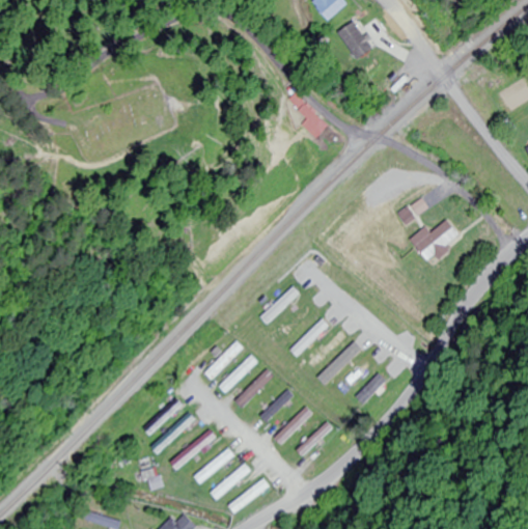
[(312,0),(311,1),(326,20),(346,4),(343,0),(312,0)]
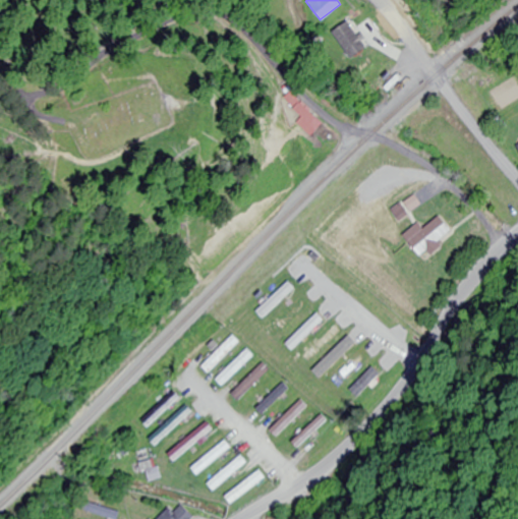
[(295,121),(310,134),(323,122),(289,90),(281,98),(300,116),(295,121)]
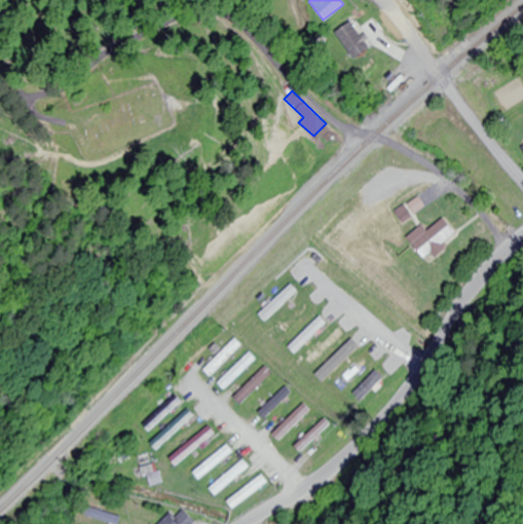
[(395,211),(401,221),(424,206),(418,195),(395,211)]
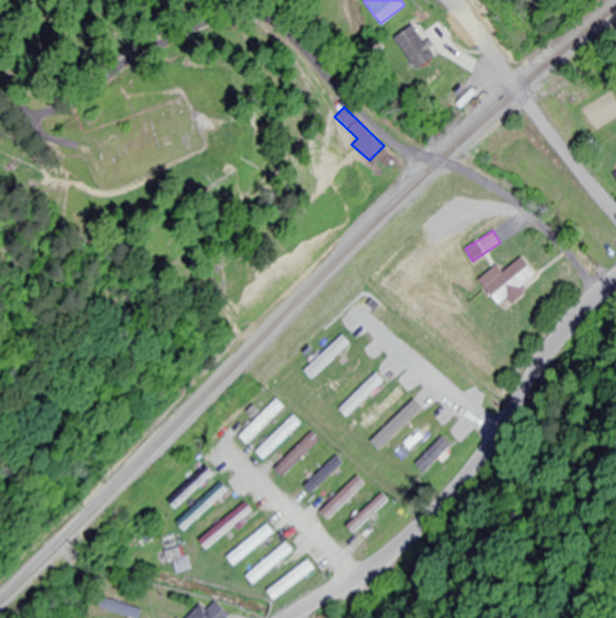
[(504,272),(498,264),(478,280),(499,303),(535,270),(522,256),(504,272)]
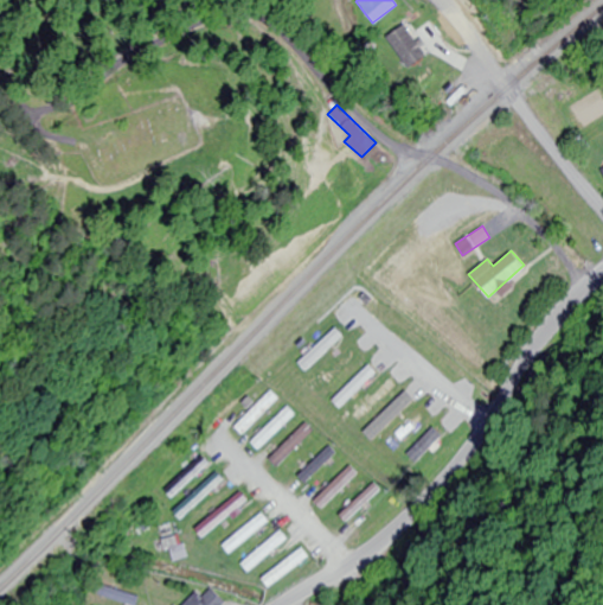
[(340,335),(333,326),(295,364),(303,371),(340,335)]
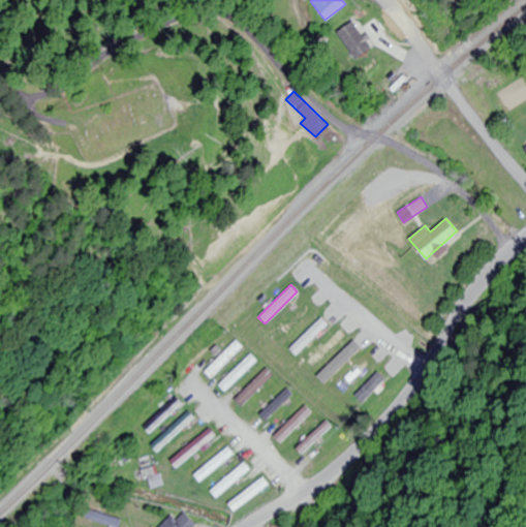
[(312,307),(305,300),(270,336),(278,343),(312,307)]
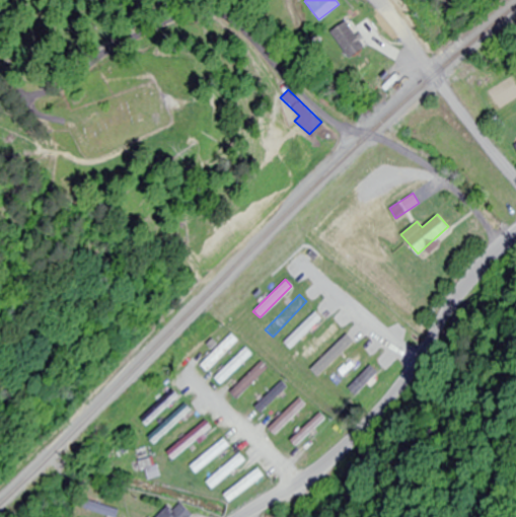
[(285,340),(292,348),(321,318),(314,310),(285,340)]
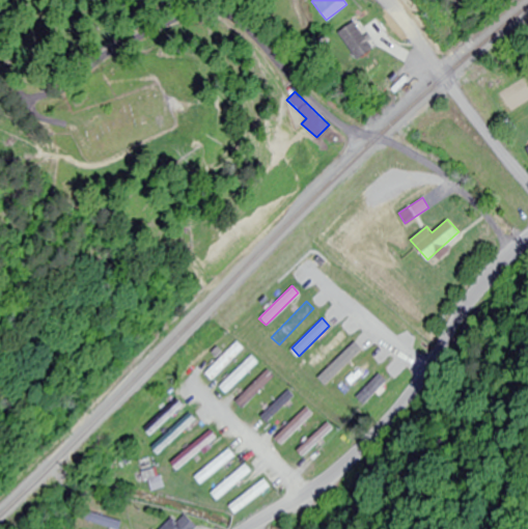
[(204,372),(212,379),(243,347),(235,340),(204,372)]
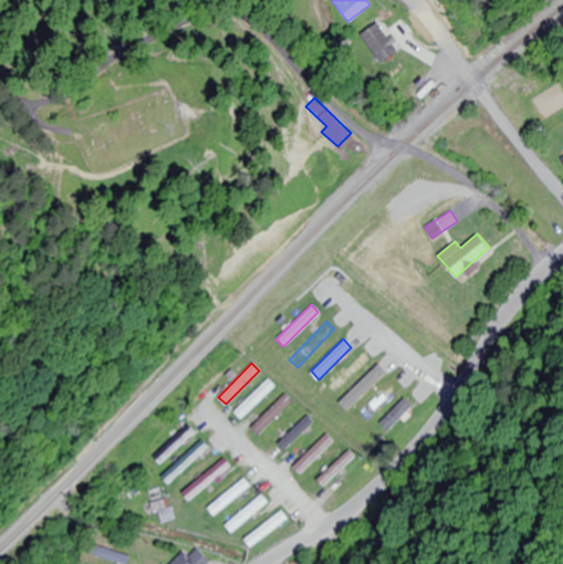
[(379,376),(373,369),(347,396),(354,403),(379,376)]
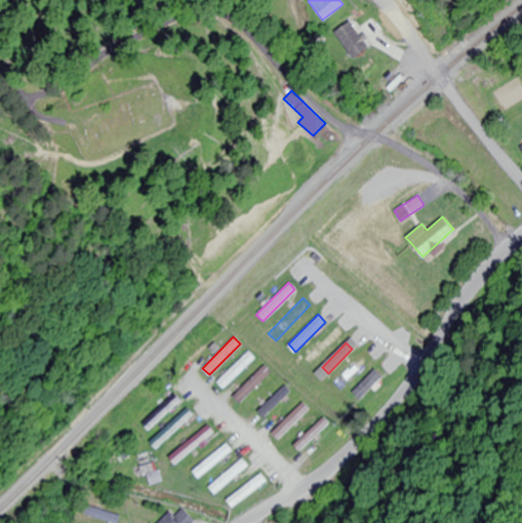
[(222,388),(254,358),(248,350),(214,380),(222,388)]
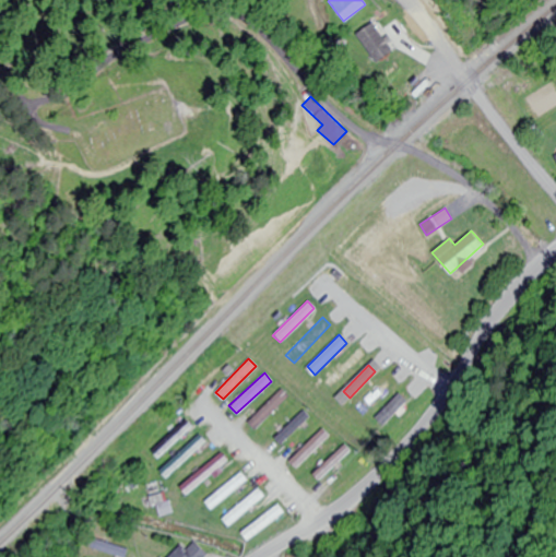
[(393,383),(386,376),(358,403),(365,411),(393,383)]
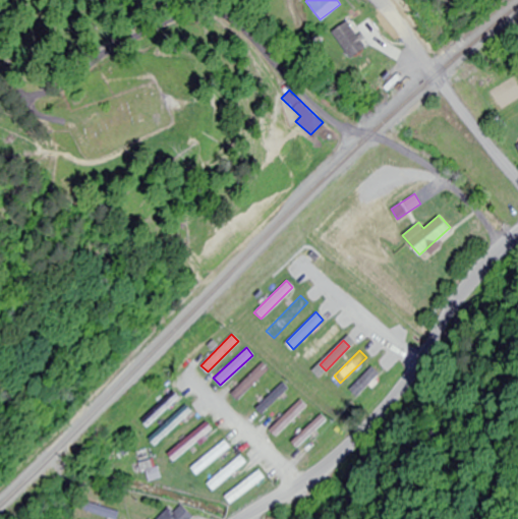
[(231,392),(239,400),(269,368),(262,360),(231,392)]
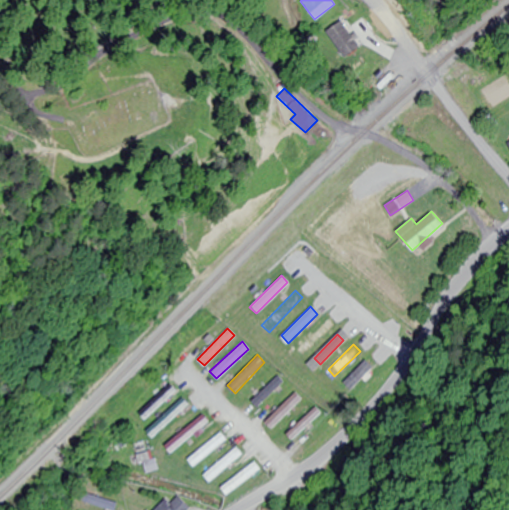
[(375,363),(369,356),(341,383),(347,389),(375,363)]
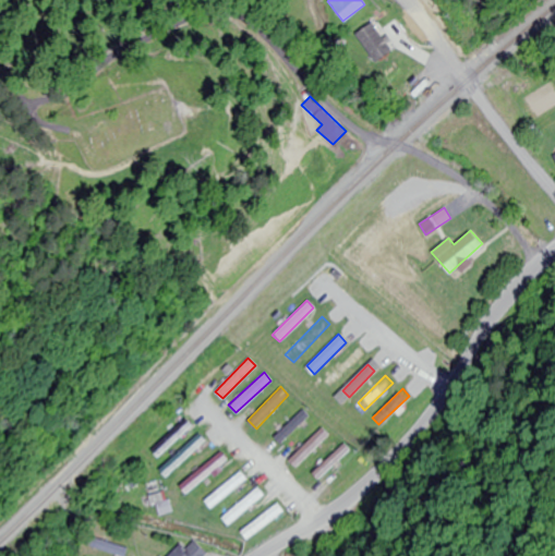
[(274,437),(279,444),(309,415),(302,409),(274,437)]
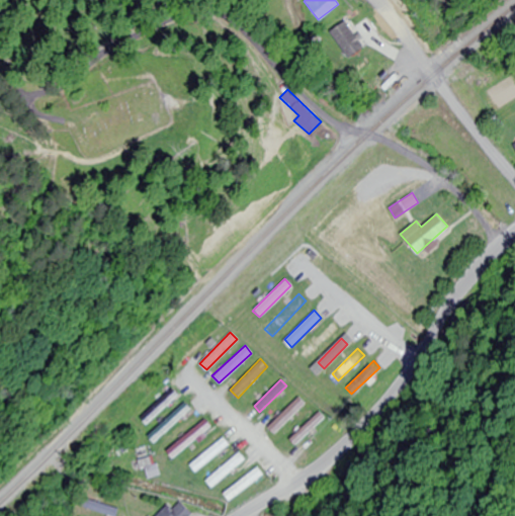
[(176,394),(170,388),(140,416),(147,423),(176,394)]
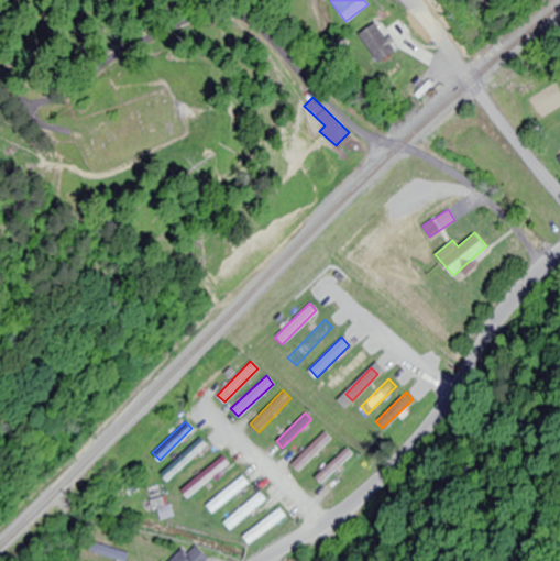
[(291,464),(297,472),(331,438),(325,430),(291,464)]
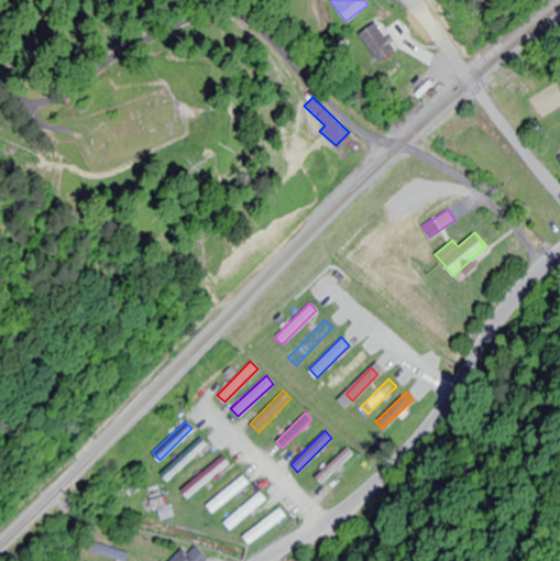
[(206,443),(198,436),(162,473),(168,480),(206,443)]
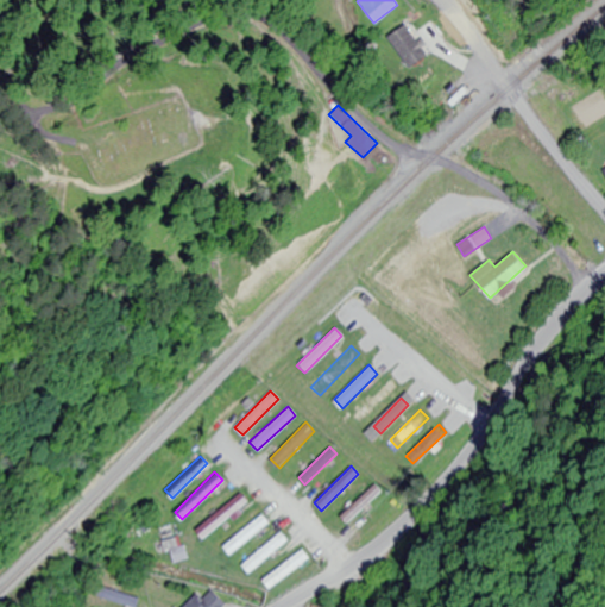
[(380,490),(373,482),(339,517),(347,524),(380,490)]
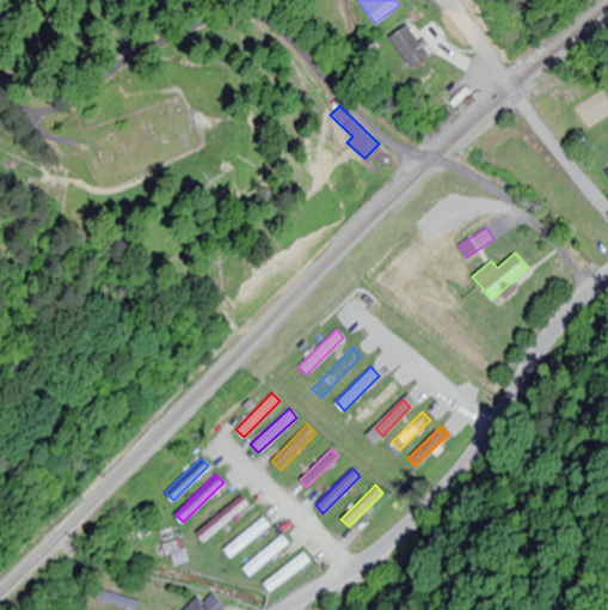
[(202,542),(250,504),(243,494),(195,531),(202,542)]
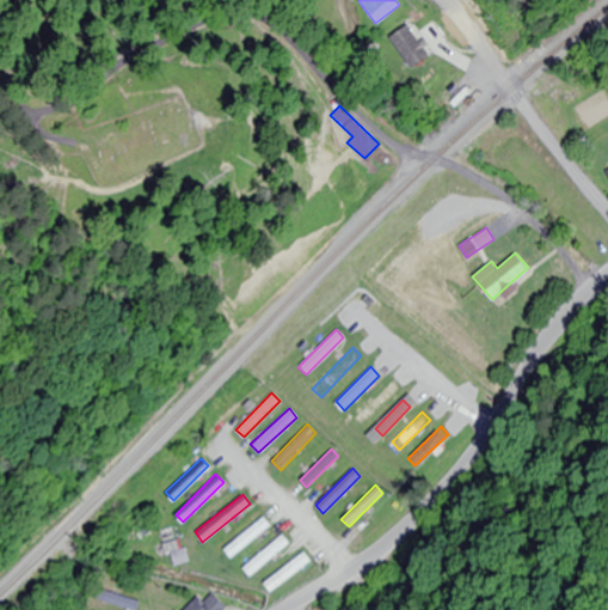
[(270,523),(262,514),(223,551),(232,560),(270,523)]
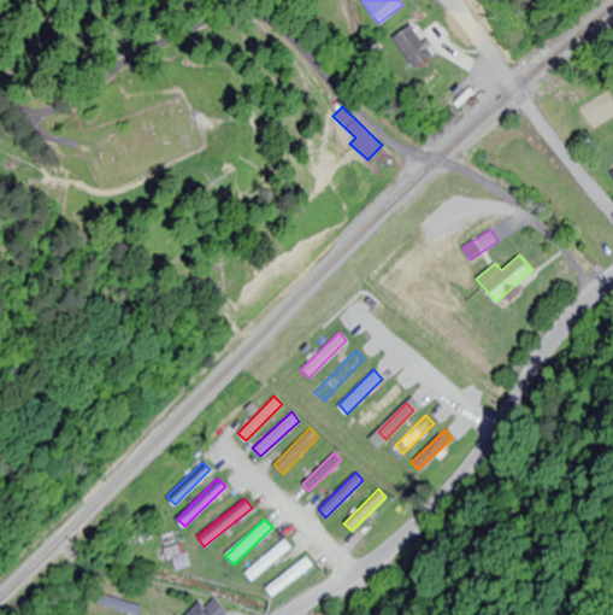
[(292,546),(284,538),(245,573),(252,581),(292,546)]
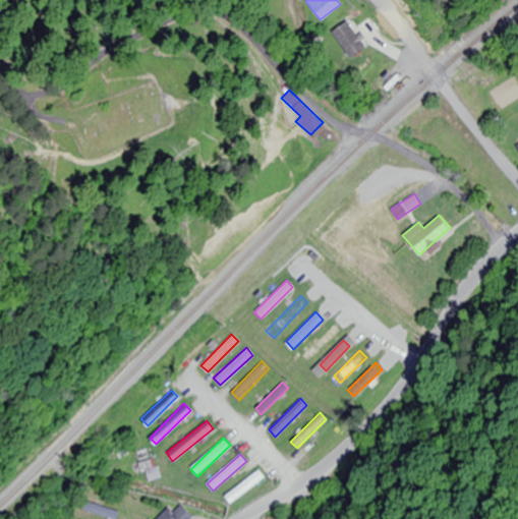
[(146,481),(158,477),(151,459),(138,463),(146,481)]
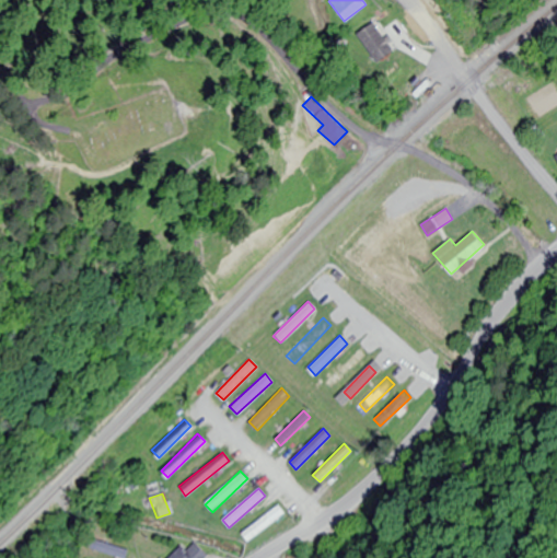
[(241,533),(246,542),(286,513),(279,504),(241,533)]
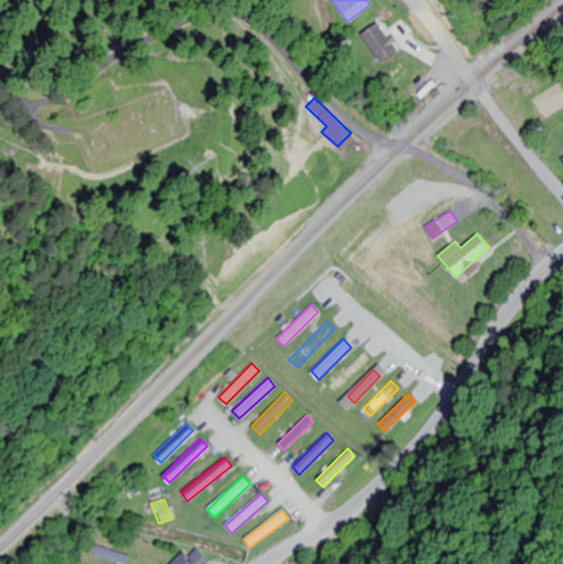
[(125,563),(128,555),(91,544),(87,554),(122,563),(125,563)]
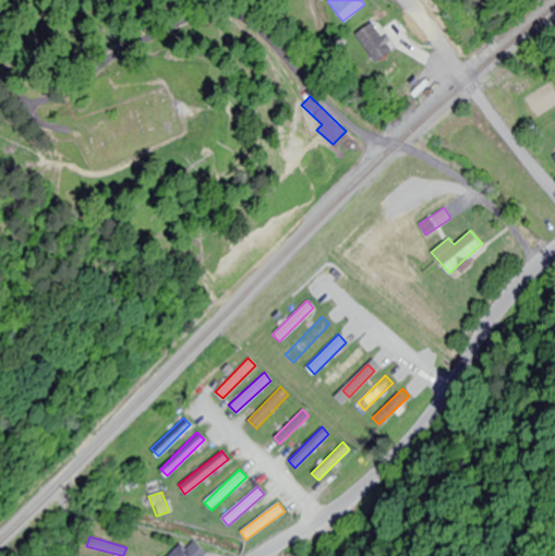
[(180,543),(168,555),(204,555),(208,552),(194,539),(185,548),(180,543)]
